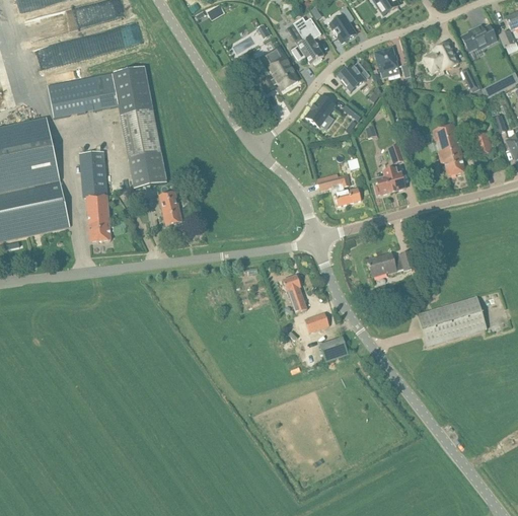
[(85,21),(123,13),(120,0),(98,0),(90,2),(92,7),(82,10),(85,21)]
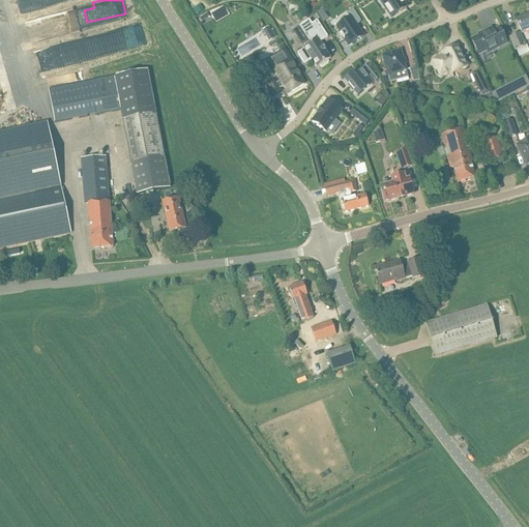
[(381,0),(392,16),(408,5),(404,0),(381,0)]
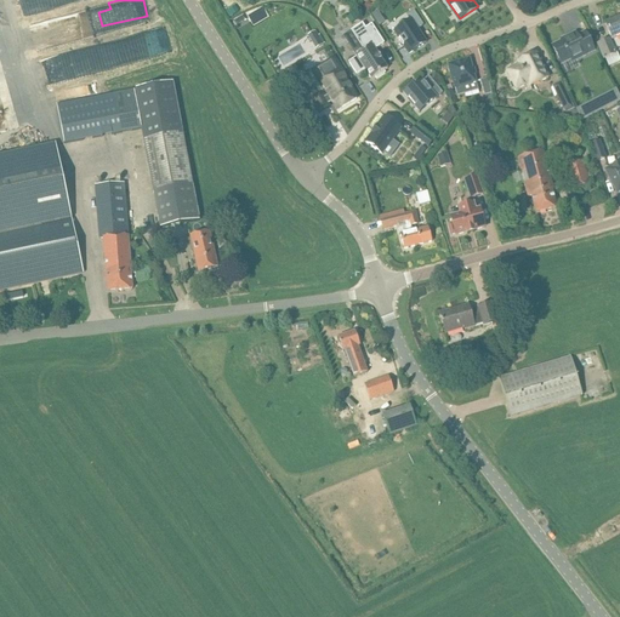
[(360,6),(357,9),(363,15),(374,5),(370,3),(369,1),(367,1),(362,7),(360,6)]
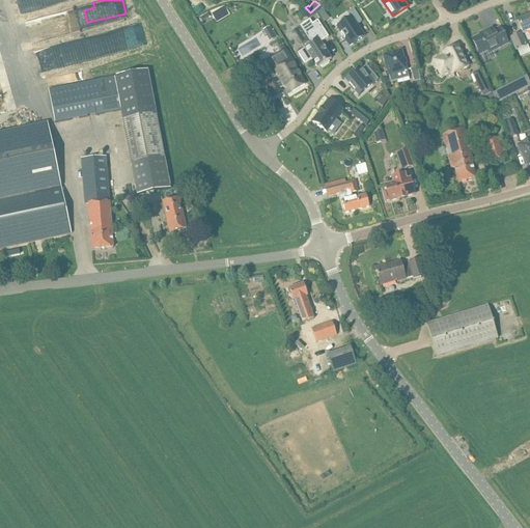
[(201,2),(196,5),(200,10),(204,7),(201,2)]
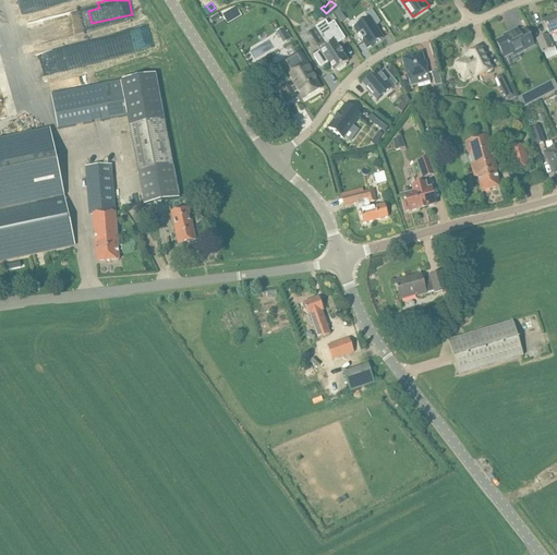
[(340,8),(336,11),(341,20),(346,17),(340,8)]
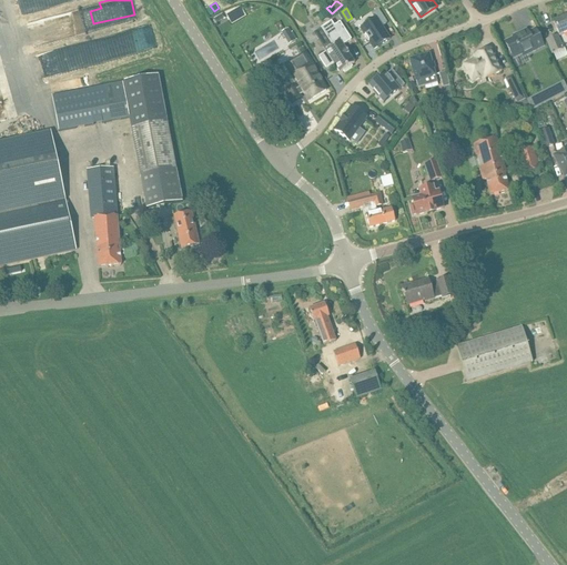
[(374,11),(377,17),(362,27),(375,47),(391,37),(383,24),(388,20),(380,8),(374,11)]
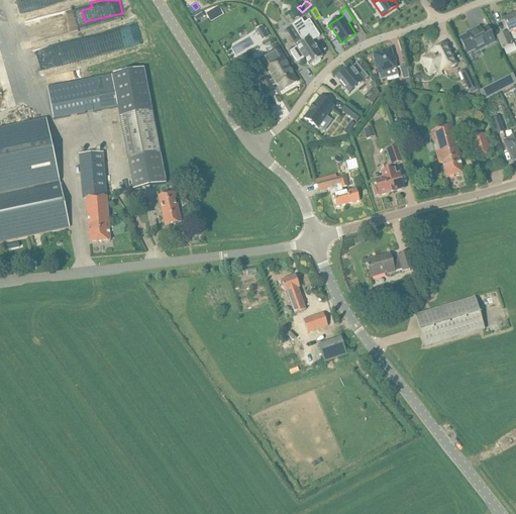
[(295,8),(290,12),(293,17),(298,13),(295,8)]
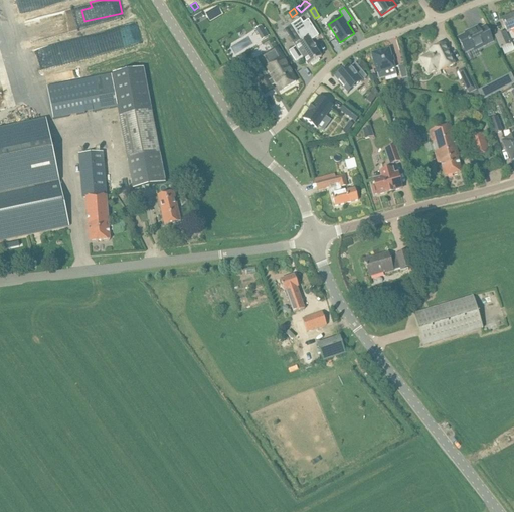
[(513,13),(503,18),(508,30),(513,27),(513,13)]
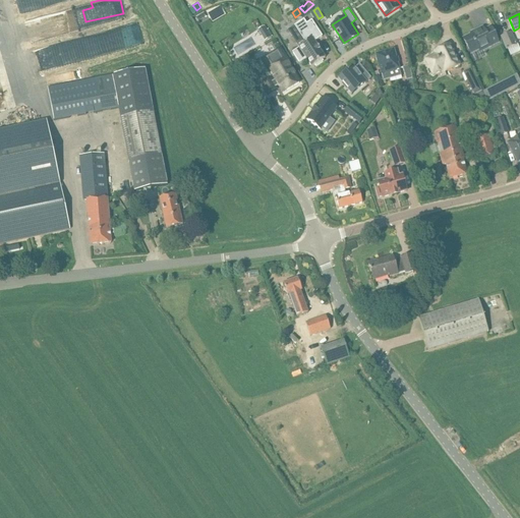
[(295,23),(306,41),(299,45),(300,46),(293,50),(300,59),(306,55),(312,64),(315,62),(316,64),(324,59),(323,57),(326,55),(315,39),(323,34),(312,18),(307,21),(305,17),(295,23)]
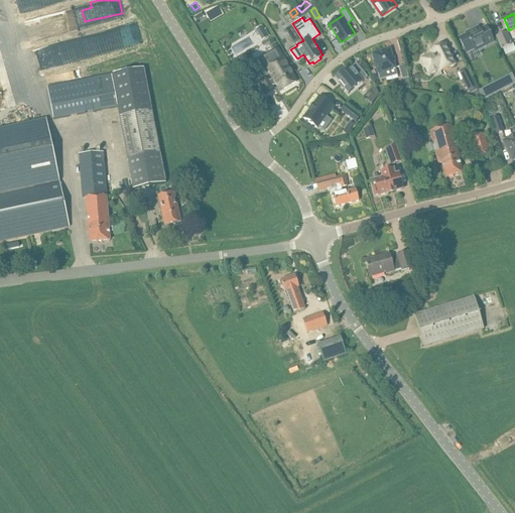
[(269,34),(265,27),(263,23),(258,26),(264,37),(269,34)]
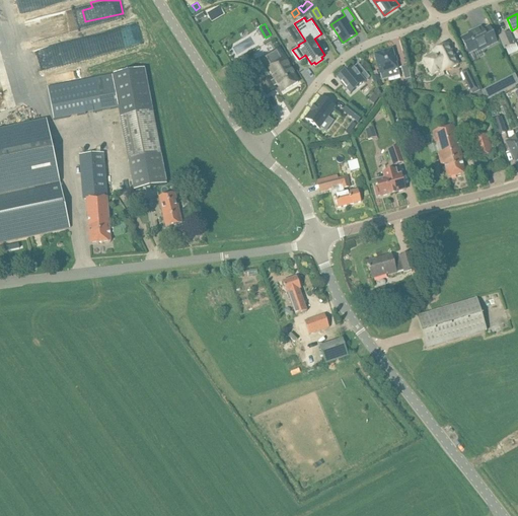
[(482,25),(474,29),(469,31),(470,33),(462,37),(466,44),(465,46),(467,50),(469,50),(469,52),(483,45),(484,47),(497,40),(490,25),(484,28),(482,25)]
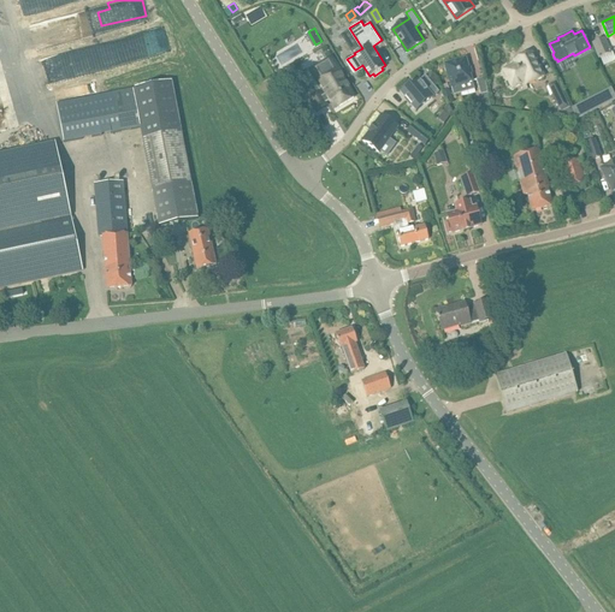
[(611,49),(605,36),(593,41),(599,54),(611,49)]
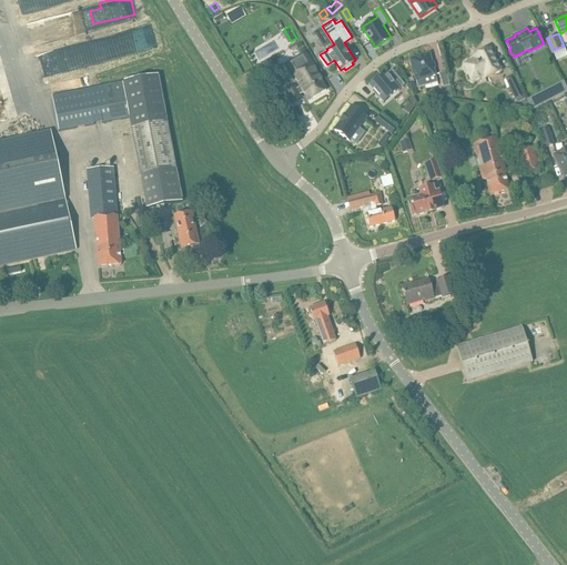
[(476,57),(465,62),(473,79),(483,73),(485,78),(486,77),(495,72),(503,69),(492,46),(484,49),(474,54),(476,57)]
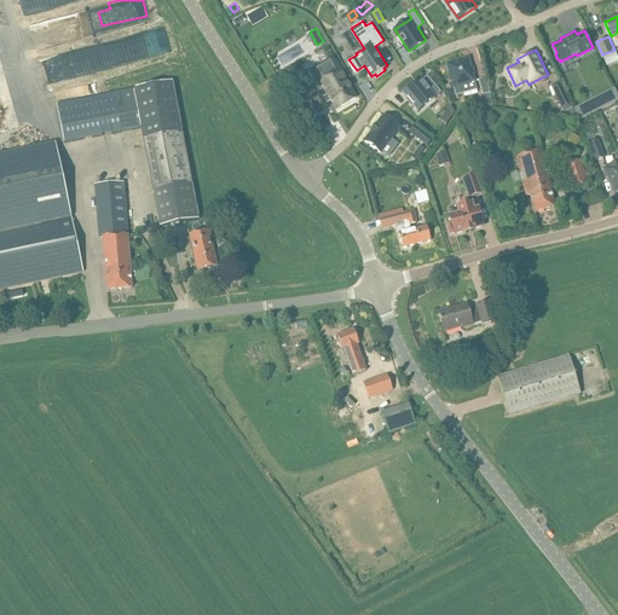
[(357,96),(341,69),(334,56),(318,64),(325,76),(322,80),(329,92),(324,94),(321,90),(311,96),(319,110),(329,104),(328,102),(333,98),(338,106),(357,96)]
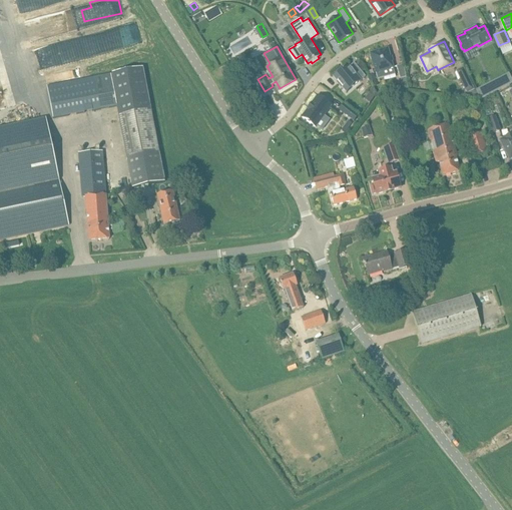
[(379,77),(384,76),(383,69),(394,65),(388,46),(371,51),(379,77)]
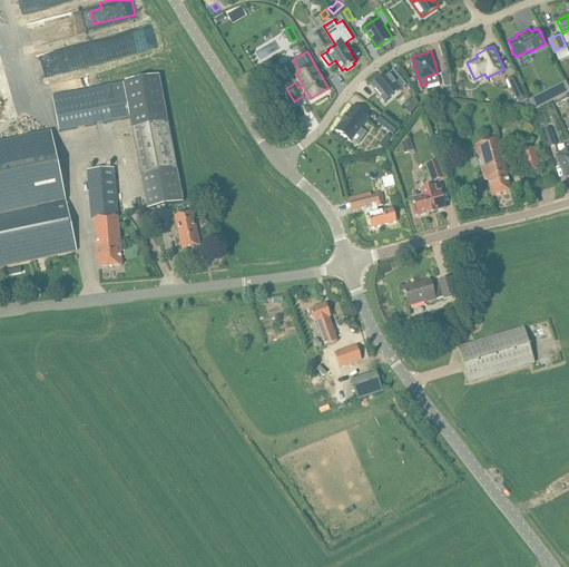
[(385,100),(408,84),(403,78),(406,76),(402,66),(396,70),(394,68),(381,78),(380,77),(372,84),(385,100)]
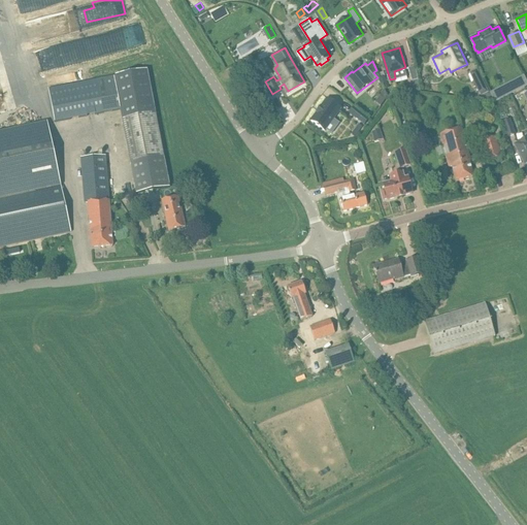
[(416,64),(408,66),(413,79),(416,88),(421,89),(419,77),(416,64)]
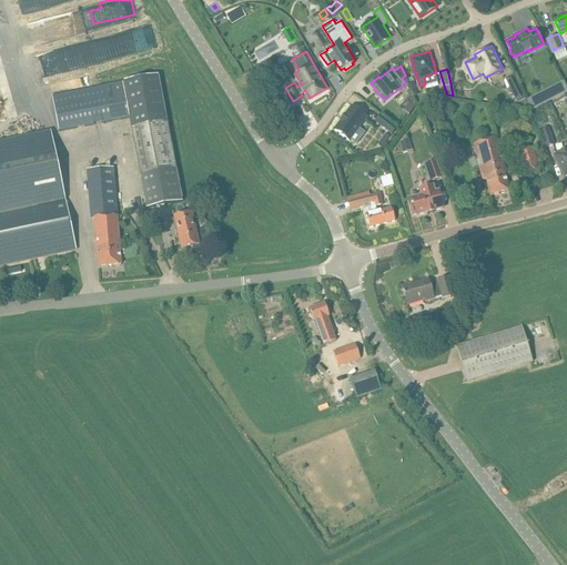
[(130,115),(148,207),(183,200),(159,73),(133,78),(140,113),(130,115)]
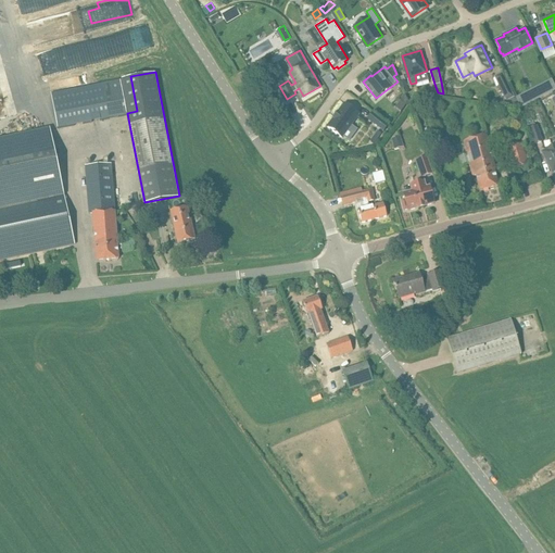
[(137,111),(130,76),(52,90),(58,125),(127,113),(137,111)]
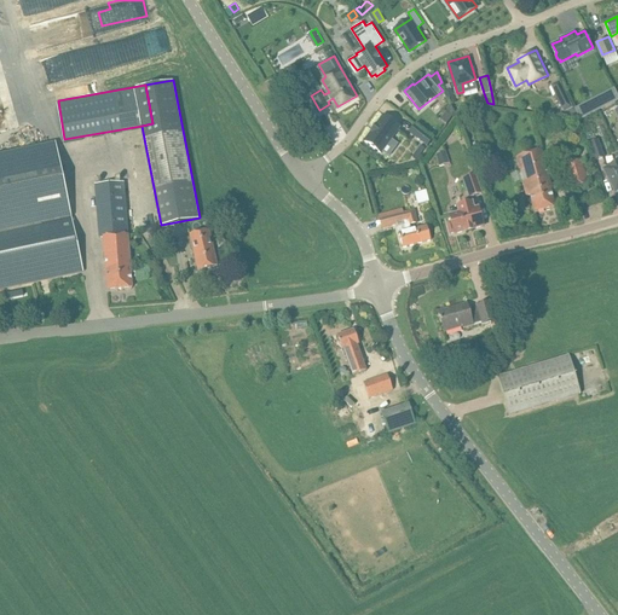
[(617,91),(616,87),(605,92),(610,102),(617,98),(617,91)]
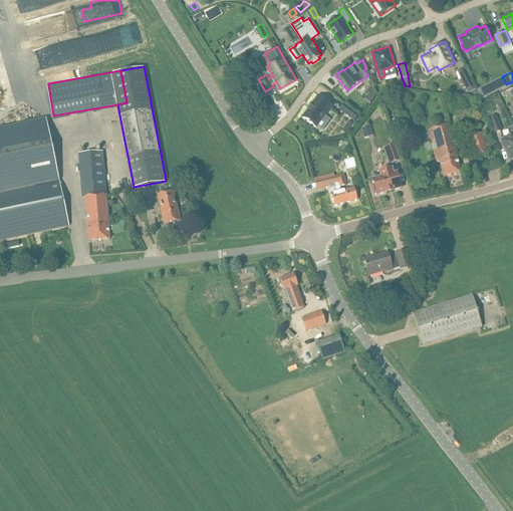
[(469,91),(476,87),(469,74),(463,77),(469,91)]
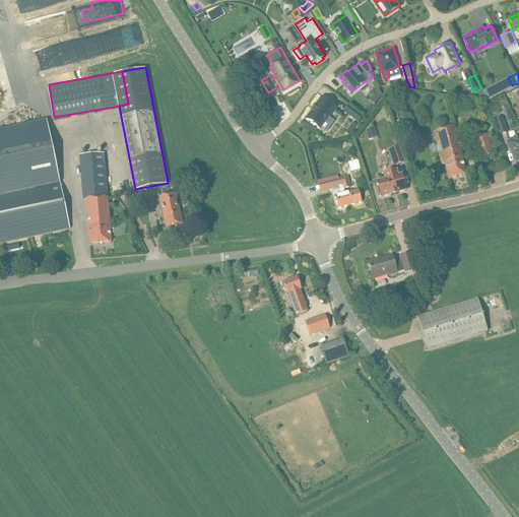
[(483,89),(485,93),(488,98),(497,93),(493,85),(483,89)]
